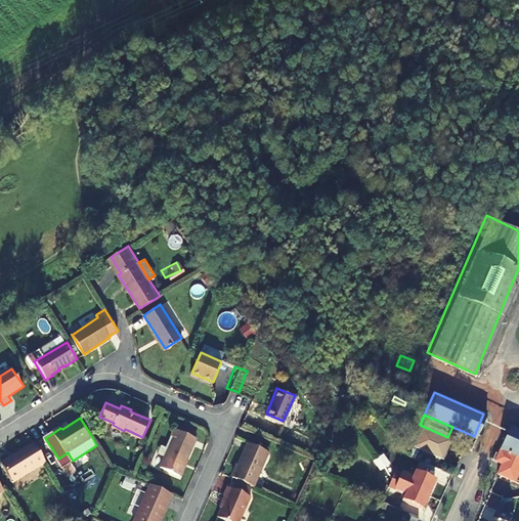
[(518,428),(509,424),(499,447),(518,456),(518,428)]
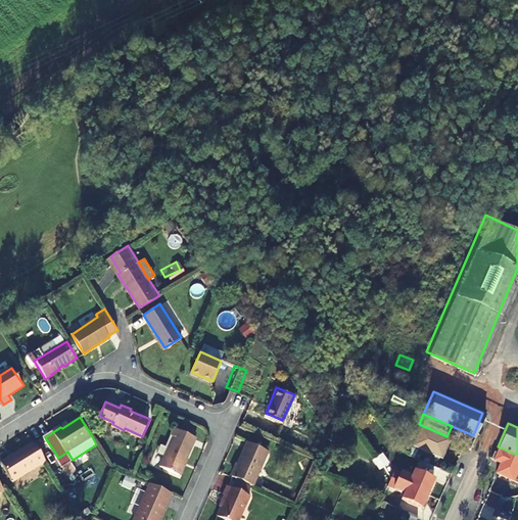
[(411,455),(416,445),(438,456),(446,436),(419,424),(407,453),(411,455)]
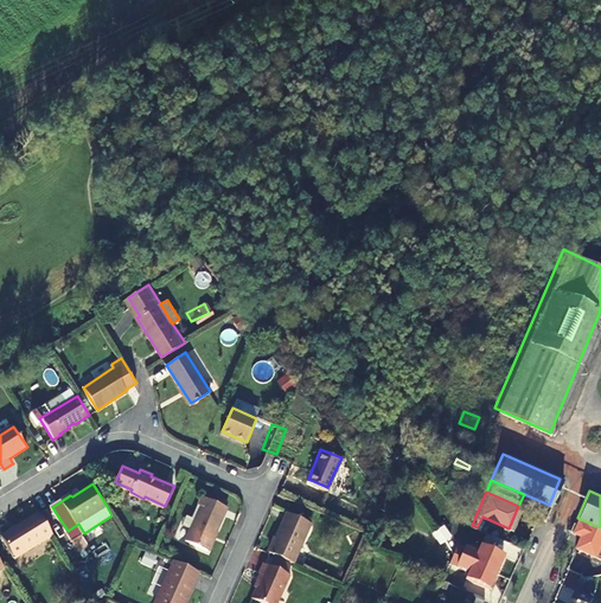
[(209,550),(227,507),(200,495),(197,504),(191,517),(186,514),(181,525),(191,528),(185,540),(209,550)]
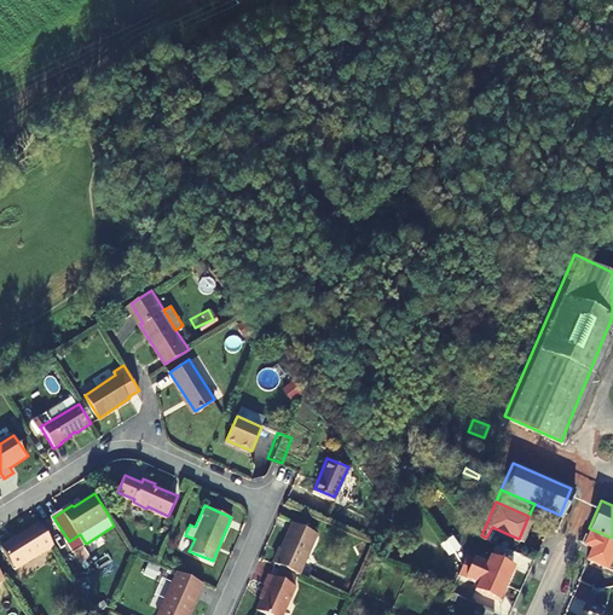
[(318,531),(293,520),(275,562),(300,573),(318,531)]
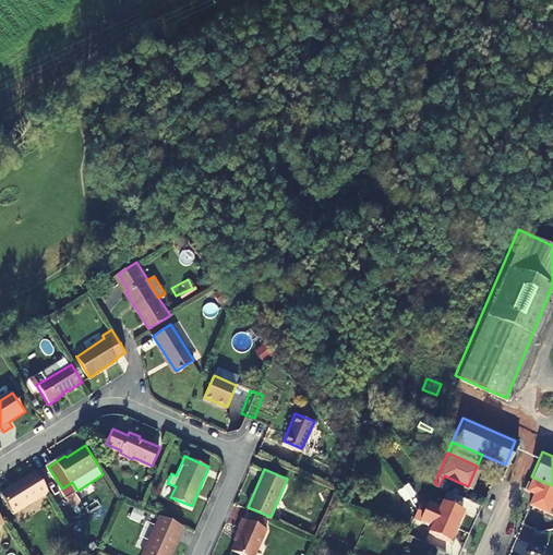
[(50,493),(38,473),(2,494),(15,515),(50,493)]
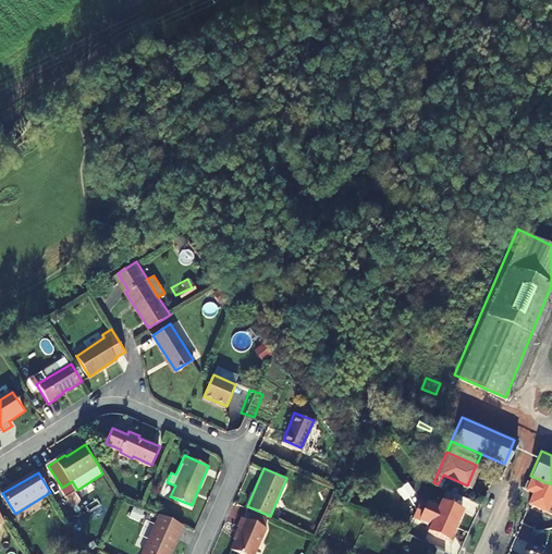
[(531,490),(527,501),(544,508),(551,491),(551,484),(530,476),(529,475),(528,479),(525,478),(520,485),(531,490)]
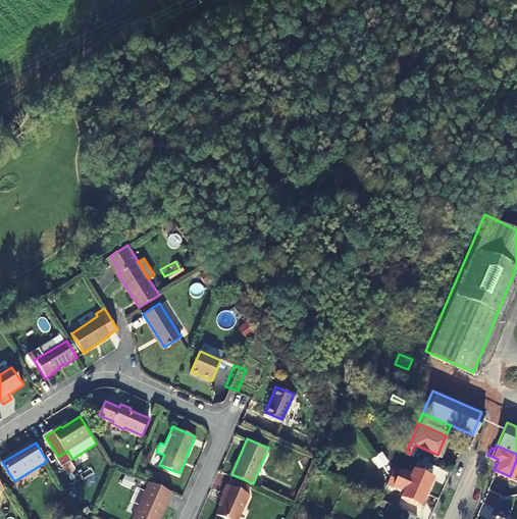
[(377,448),(373,451),(380,461),(384,458),(377,448)]
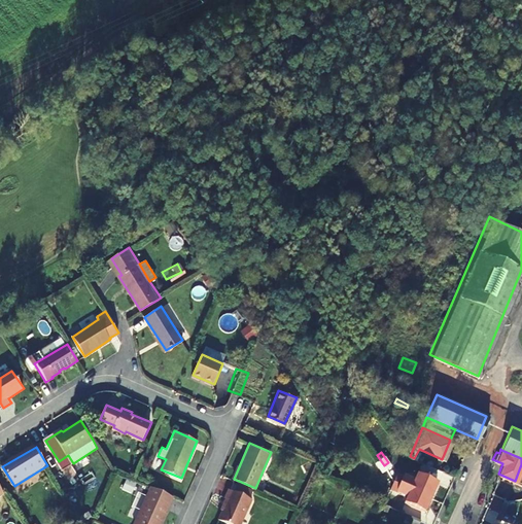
[(379,468),(384,465),(377,455),(372,458),(379,468)]
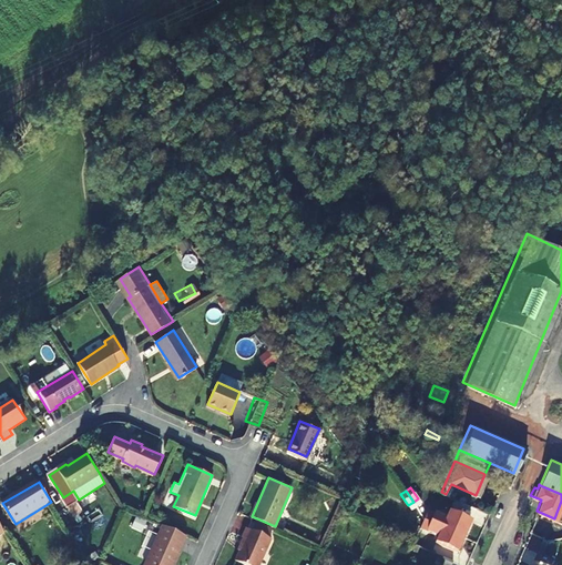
[(466,516),(478,522),(482,512),(471,506),(466,516)]
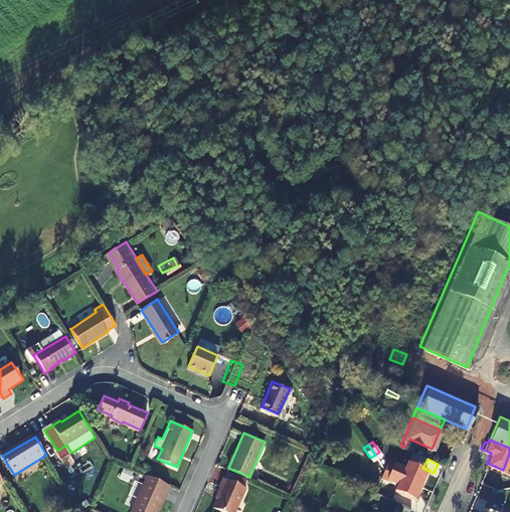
[(402,467),(386,460),(383,467),(383,468),(418,484),(425,471),(405,462),(402,467)]
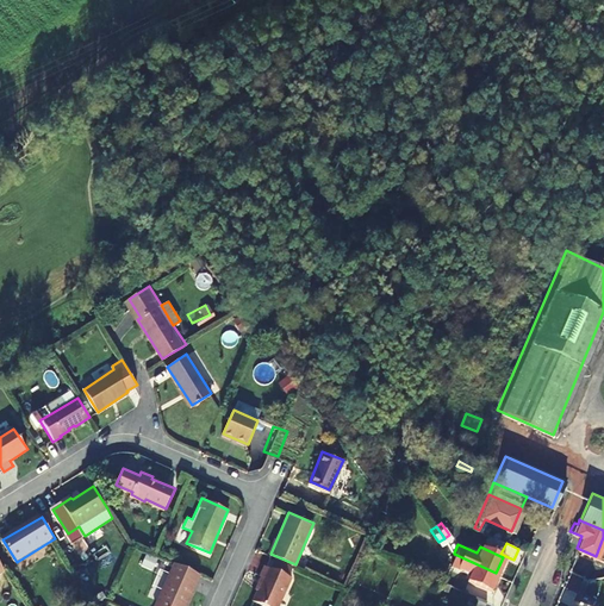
[(136,562),(147,566),(150,556),(139,553),(136,562)]
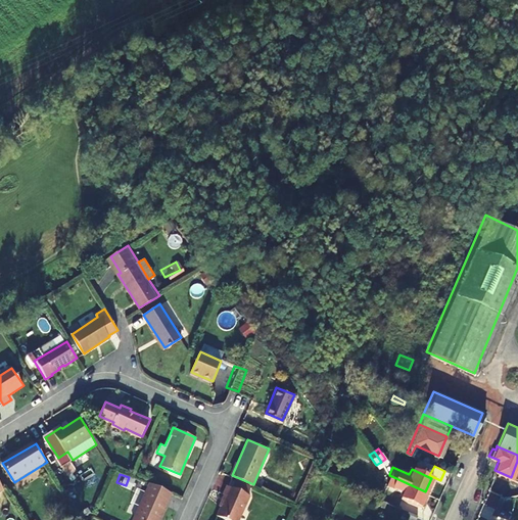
[(402,490),(398,495),(419,505),(425,491),(389,475),(389,474),(384,483),(402,490)]
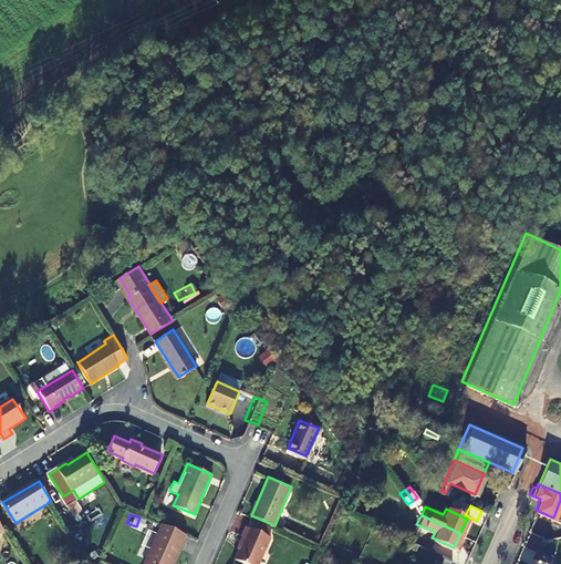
[(145,563),(173,563),(186,533),(164,524),(145,563)]
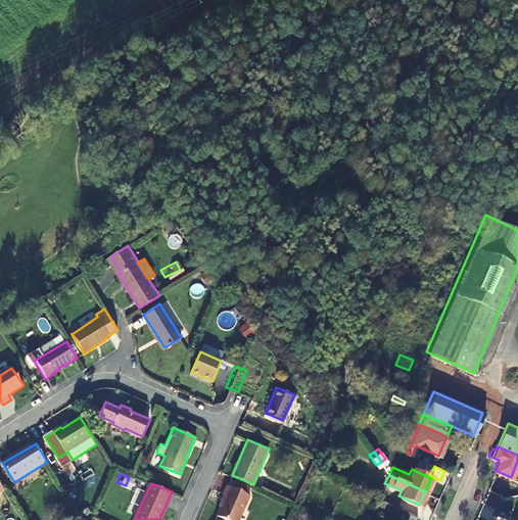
[(219,513),(233,519),(238,519),(250,493),(228,484),(225,491),(228,493),(219,513)]
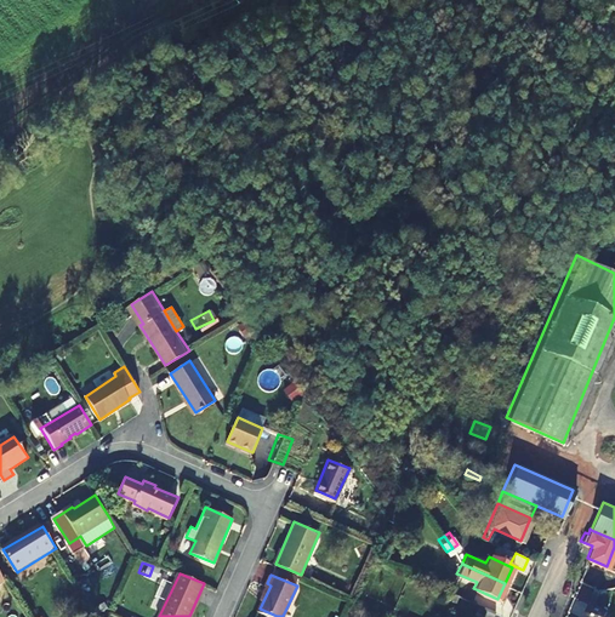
[(457,593),(446,588),(443,594),(455,599),(457,593)]
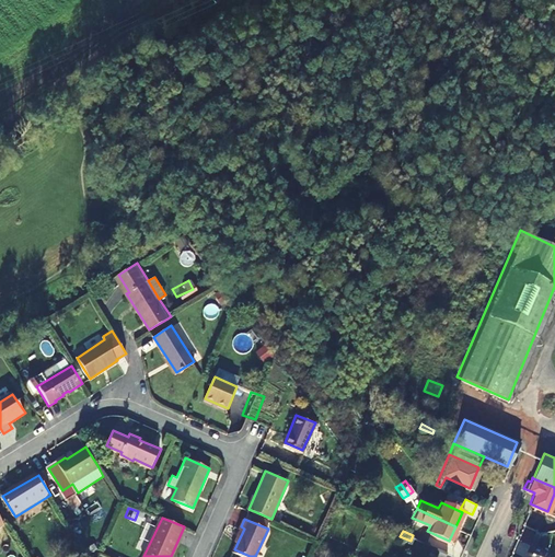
[(441,556),(444,550),(430,543),(426,553),(435,556),(441,556)]
